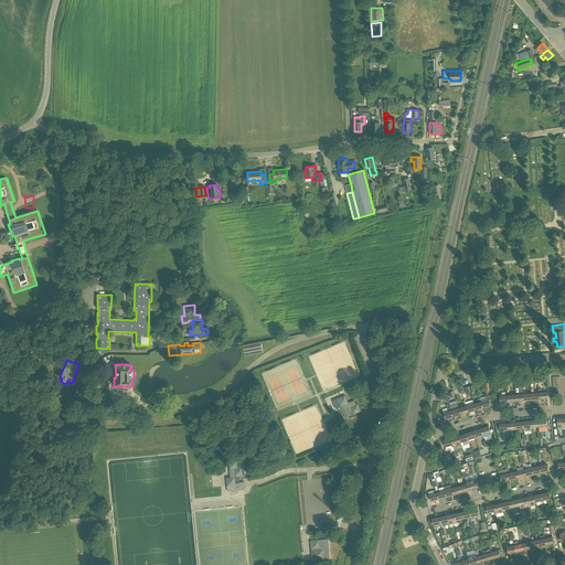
[(539,390),(539,393),(539,398),(547,398),(546,392),(542,392),(542,388),(539,390)]
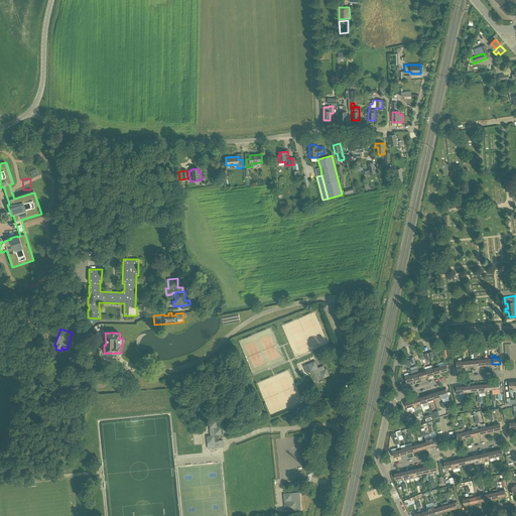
[(303,366),(306,374),(311,372),(315,382),(330,376),(327,368),(325,369),(324,366),(318,368),(315,361),(303,366)]
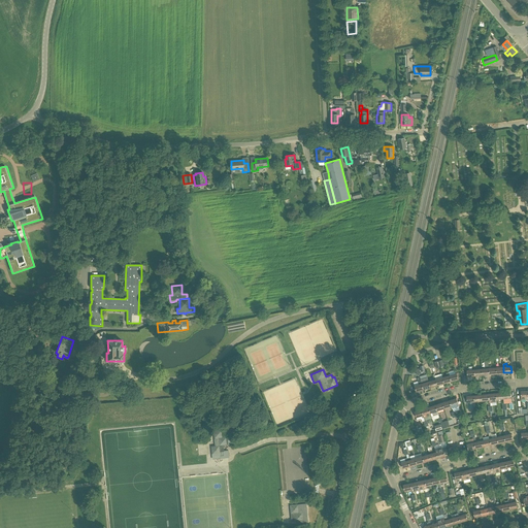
[(442,377),(444,383),(452,381),(450,375),(449,372),(447,373),(448,375),(442,377)]
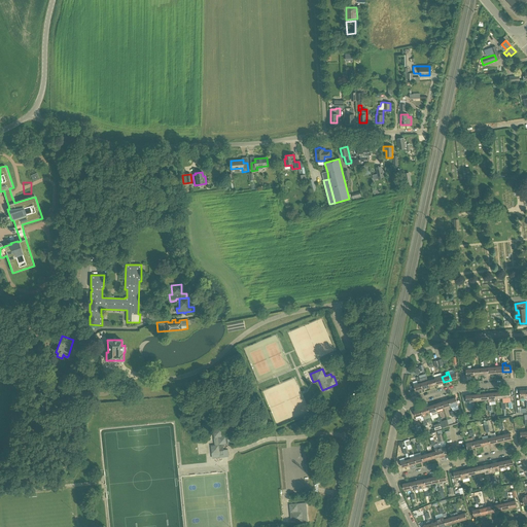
[(420,379),(420,381),(422,388),(429,386),(428,381),(427,377),(420,379)]
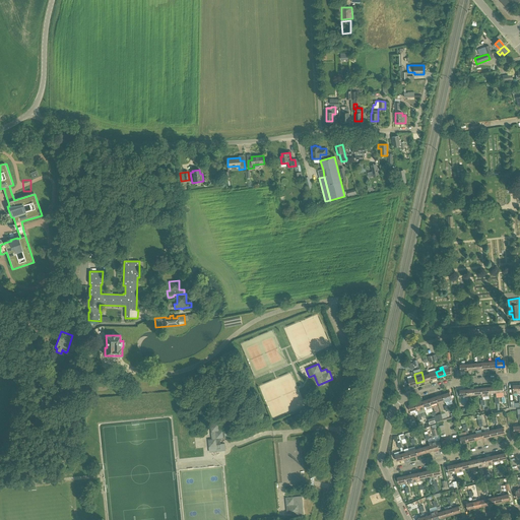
[(408,380),(410,385),(416,383),(414,376),(411,376),(412,379),(408,380)]
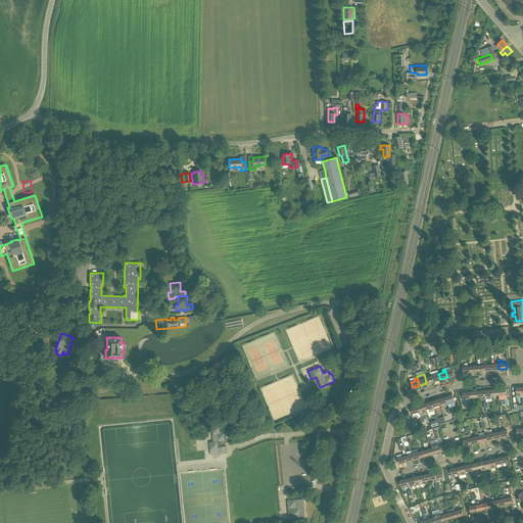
[(484,390),(485,398),(492,398),(492,395),(491,389),(484,390)]
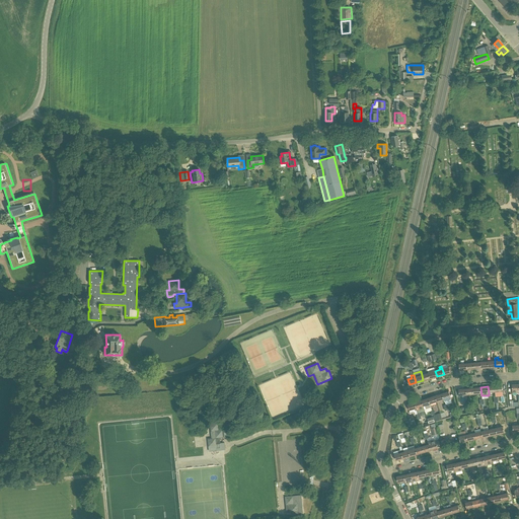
[(480,387),(473,388),(473,393),(477,393),(478,396),(482,395),(480,387)]
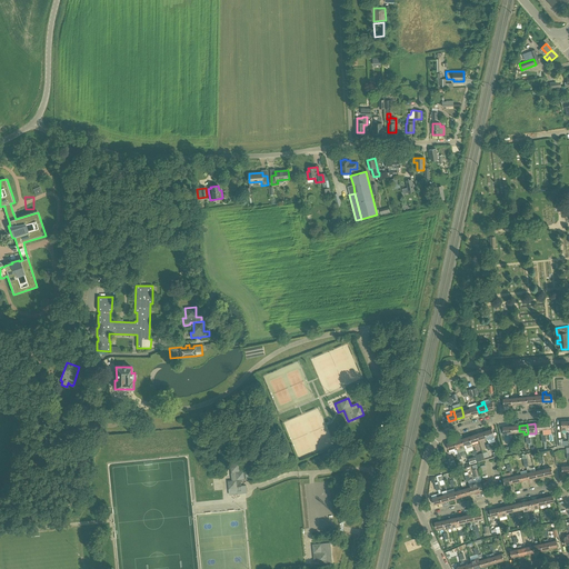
[(486,438),(487,440),(495,437),(492,429),(485,431),(486,438)]
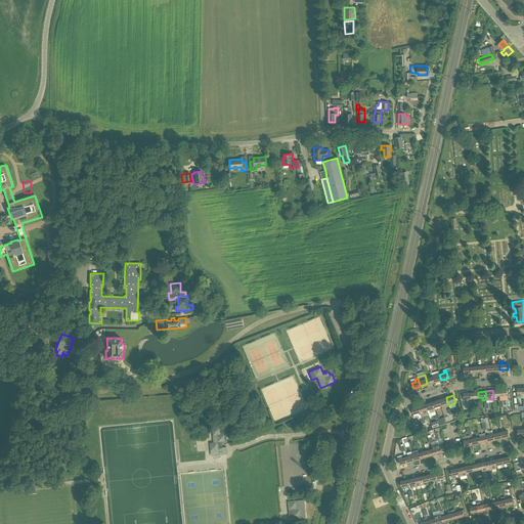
[(419,406),(422,418),(424,417),(423,413),(428,412),(427,409),(425,404),(419,406)]
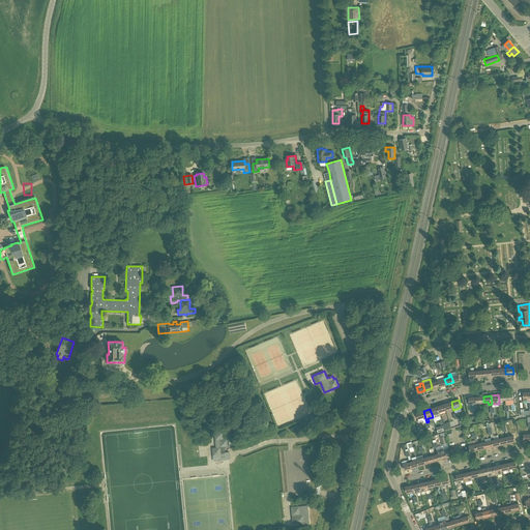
[(423,423),(427,422),(423,411),(416,413),(417,418),(422,417),(423,420),(422,420),(423,423)]
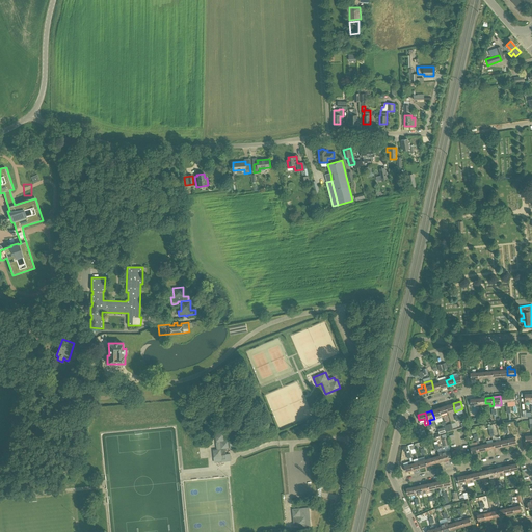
[(213,450),(214,462),(222,461),(231,460),(230,454),(225,454),(225,449),(229,448),(229,441),(224,441),(223,433),(215,433),(217,449),(213,450)]
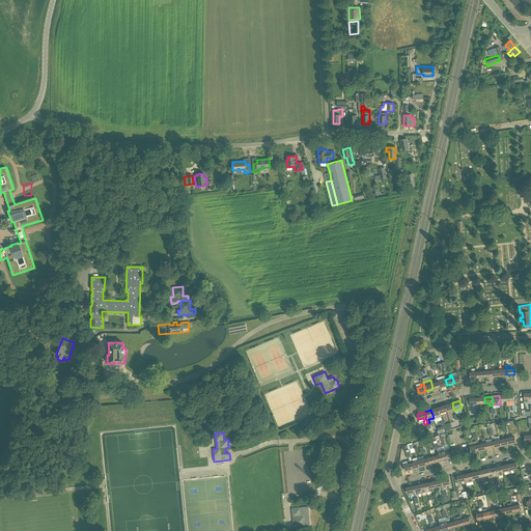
[(478,451),(485,449),(484,443),(479,444),(477,438),(477,439),(475,439),(477,445),(478,451)]
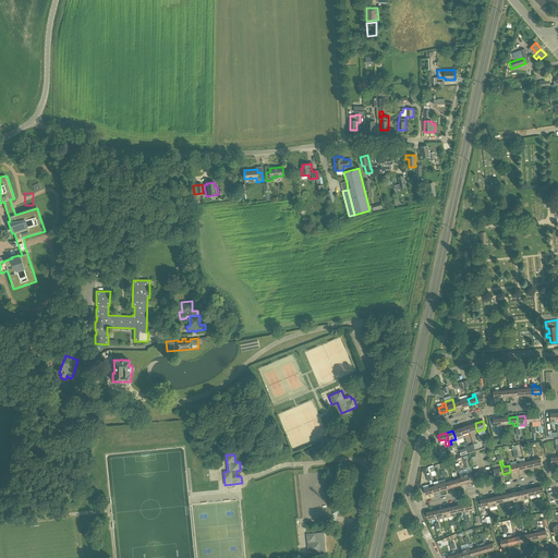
[(517,461),(518,463),(519,470),(526,469),(524,462),(520,463),(519,460),(517,461)]
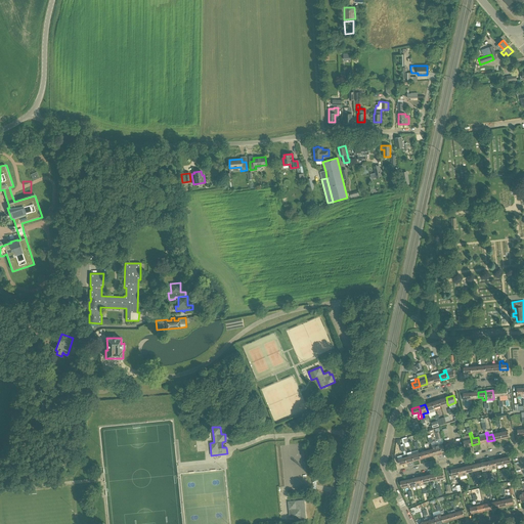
[(432,446),(433,448),(435,454),(442,452),(439,444),(432,446)]
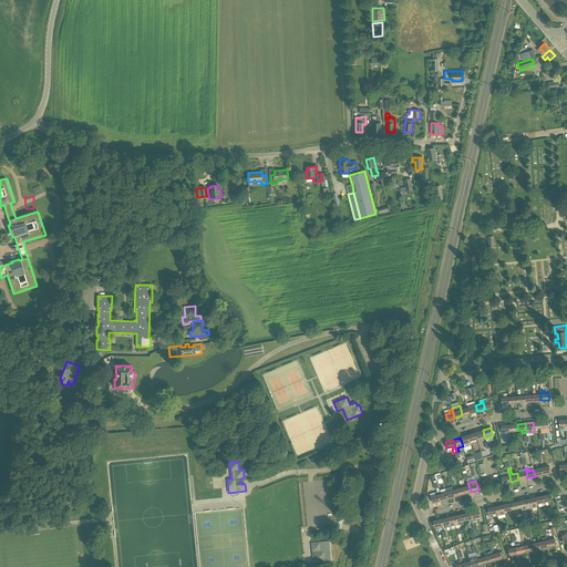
[(440,491),(437,492),(440,501),(447,498),(446,492),(441,494),(440,491)]
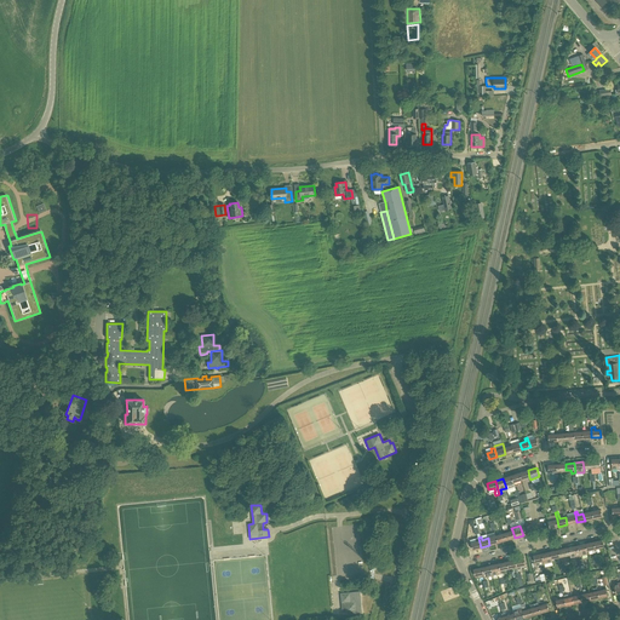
[(481,547),(478,538),(475,539),(476,541),(471,543),(474,550),(481,547)]
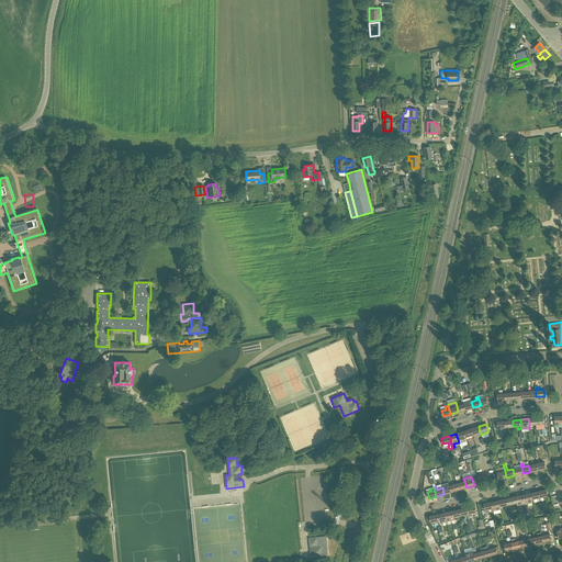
[(532,502),(532,499),(530,493),(523,495),(525,504),(532,502)]
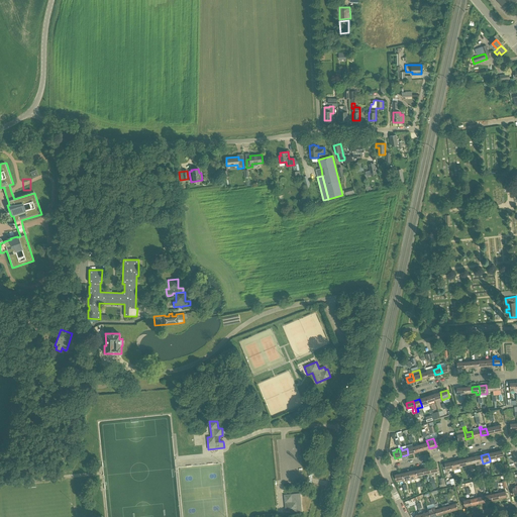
[(474,456),(476,462),(476,464),(483,463),(481,455),(474,456)]
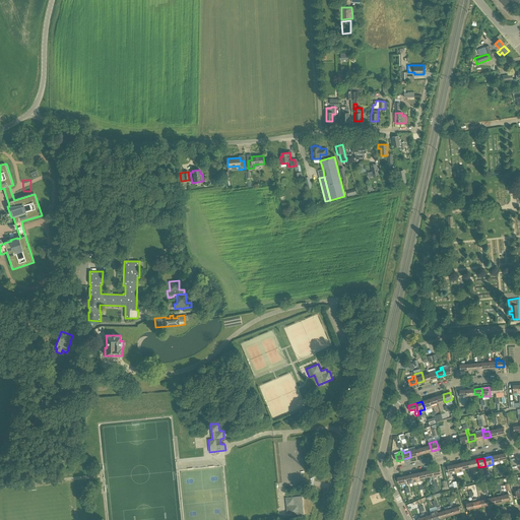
[(455,464),(456,470),(456,473),(463,471),(462,468),(461,463),(455,464)]
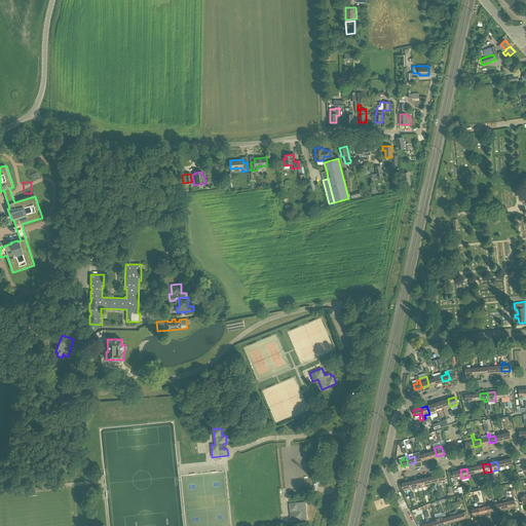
[(438,475),(439,483),(441,483),(441,480),(446,479),(444,474),(438,475)]
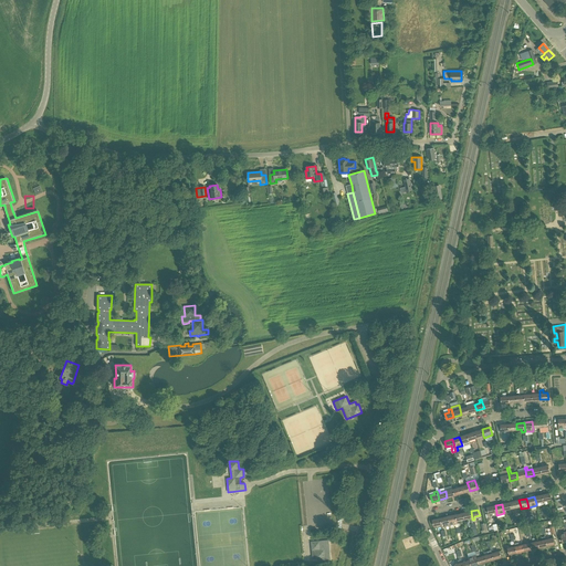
[(470,521),(472,520),(471,511),(463,513),(464,519),(470,517),(470,521)]
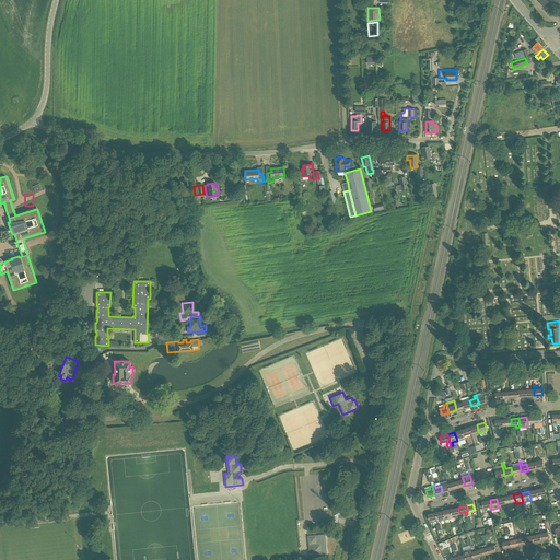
[(458,508),(451,509),(453,517),(455,517),(454,514),(459,513),(458,508)]
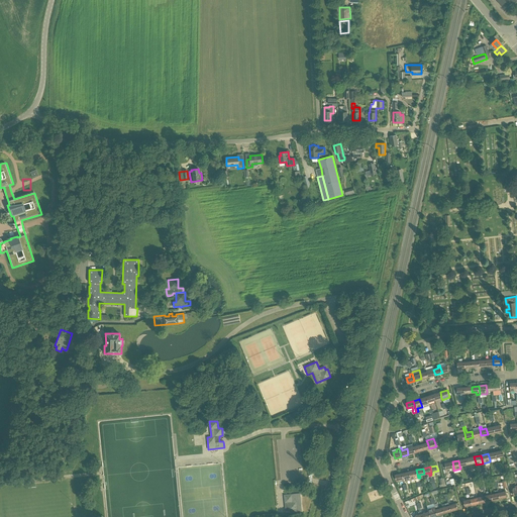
[(418,478),(416,470),(409,472),(411,480),(415,479),(417,478),(418,478)]
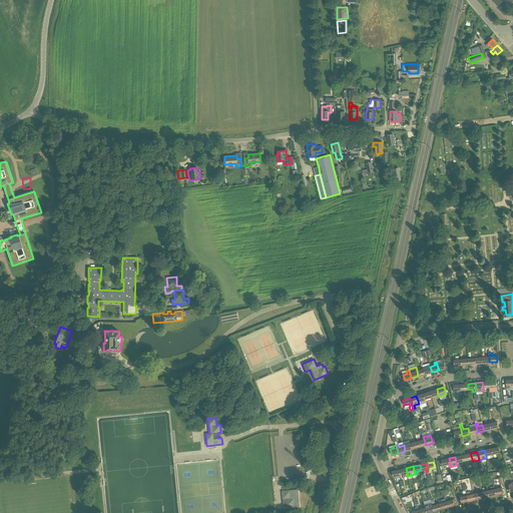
[(406,468),(399,470),(400,475),(401,477),(408,476),(406,468)]
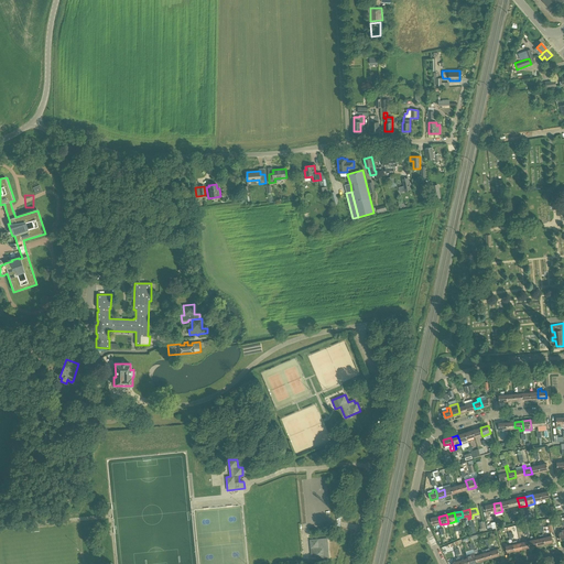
[(312,540),(310,540),(311,552),(313,552),(313,553),(312,553),(312,554),(314,553),(315,556),(317,556),(318,559),(321,559),(325,557),(329,557),(328,548),(327,541),(327,538),(318,539),(312,540)]
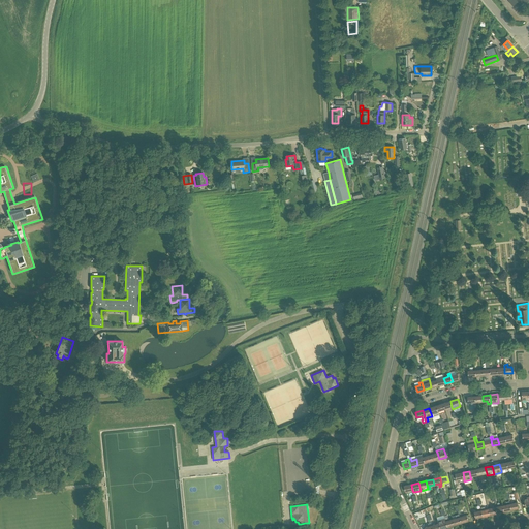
[(483,517),(490,515),(489,509),(485,509),(485,507),(480,508),(481,510),(483,517)]
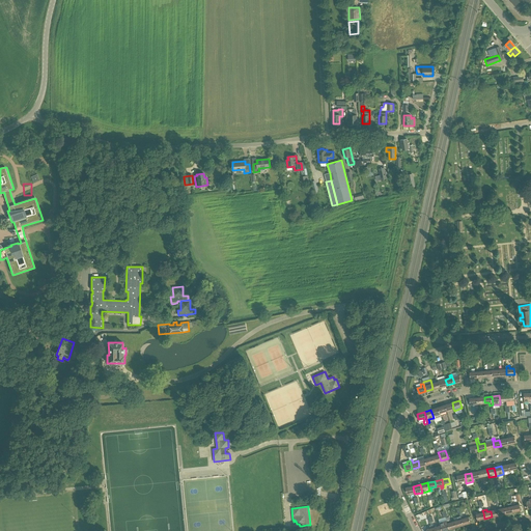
[(463,525),(460,516),(457,518),(458,520),(454,522),(456,527),(463,525)]
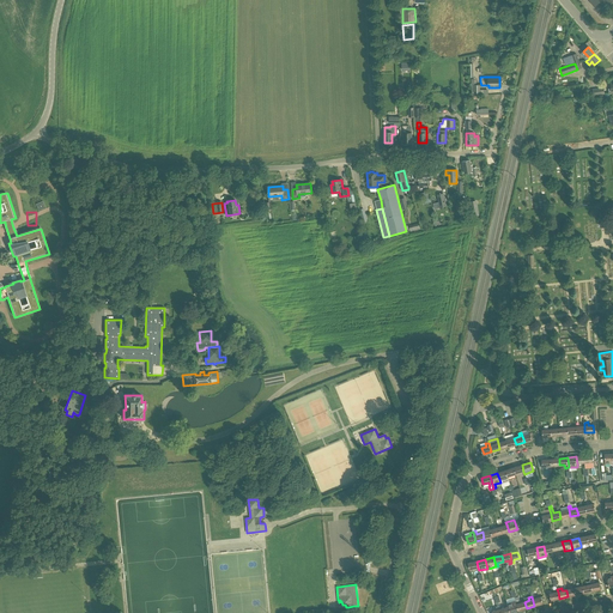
[(532,596),(534,606),(542,604),(541,596),(535,599),(534,596),(532,596)]
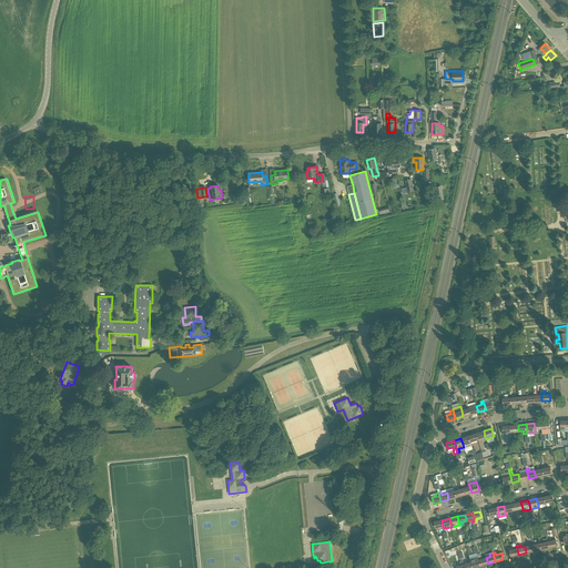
[(473,567),(480,566),(478,560),(477,557),(470,559),(470,563),(473,567)]
